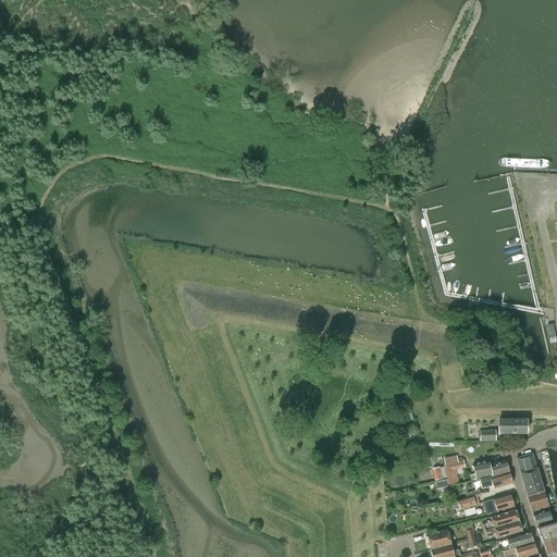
[(553,323),(547,324),(552,343),(556,342),(553,323)]
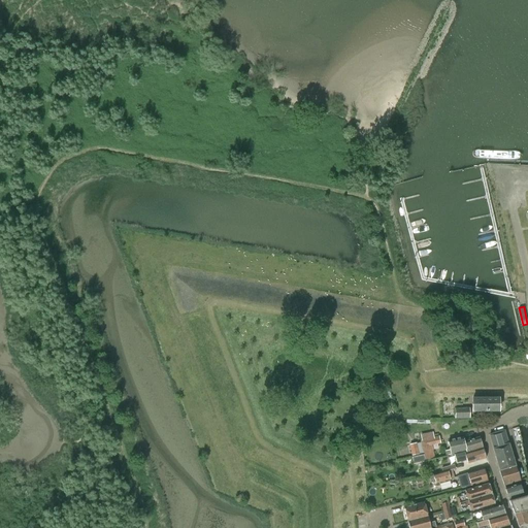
[(458,352),(450,352),(450,360),(458,360),(458,352)]
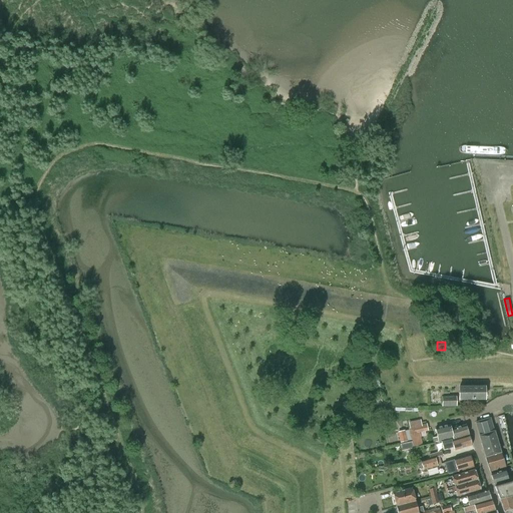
[(459,400),(485,400),(485,387),(459,387),(459,400)]
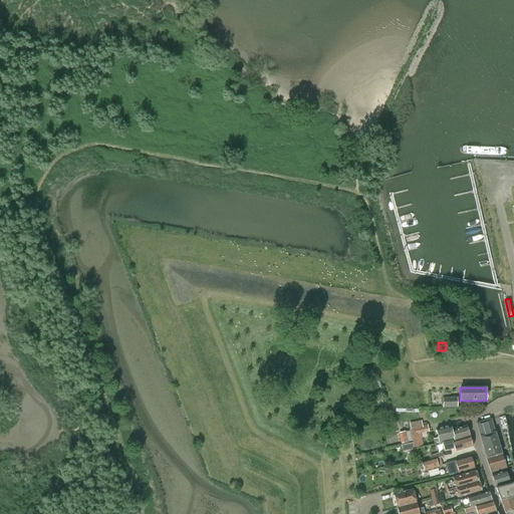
[(443,407),(457,407),(457,398),(443,398),(443,407)]
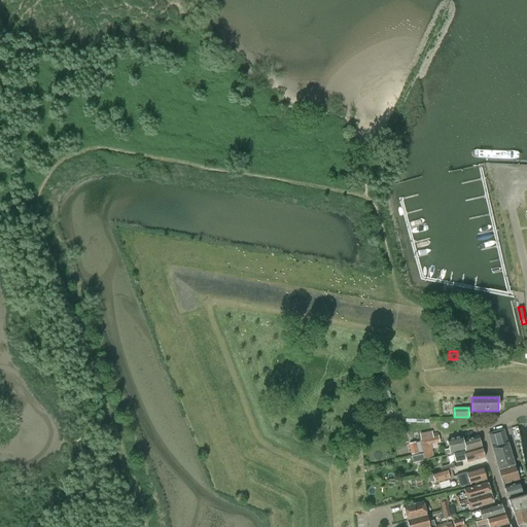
[(498,469),(514,465),(507,444),(503,429),(488,434),(492,448),(498,469)]
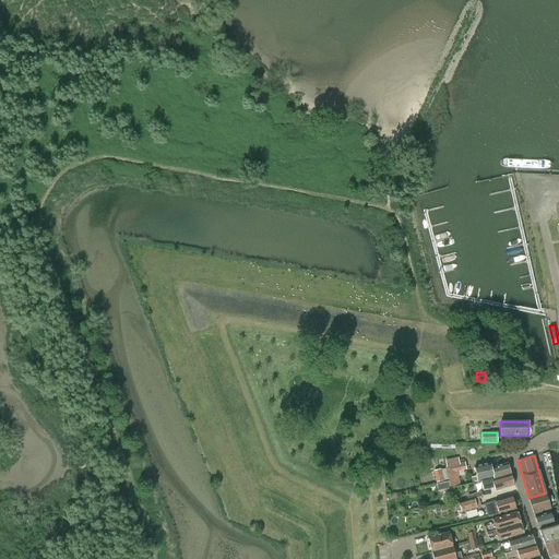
[(445,466),(444,466),(445,468),(448,480),(453,478),(452,472),(458,471),(463,470),(466,468),(465,462),(445,466)]
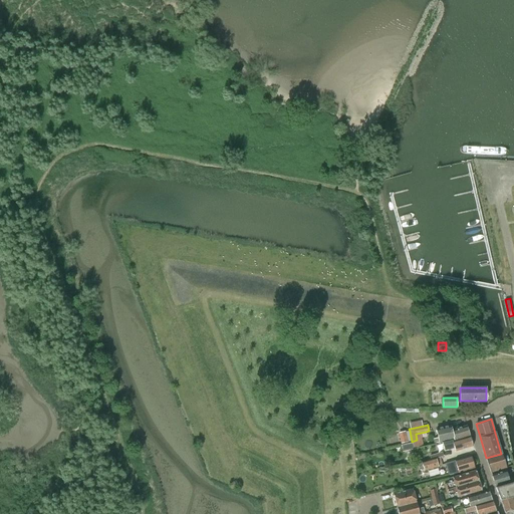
[(466,438),(470,437),(467,426),(452,431),(451,426),(436,430),(439,442),(442,442),(451,439),(454,438),(454,442),(463,439),(462,437),(466,436),(466,438)]
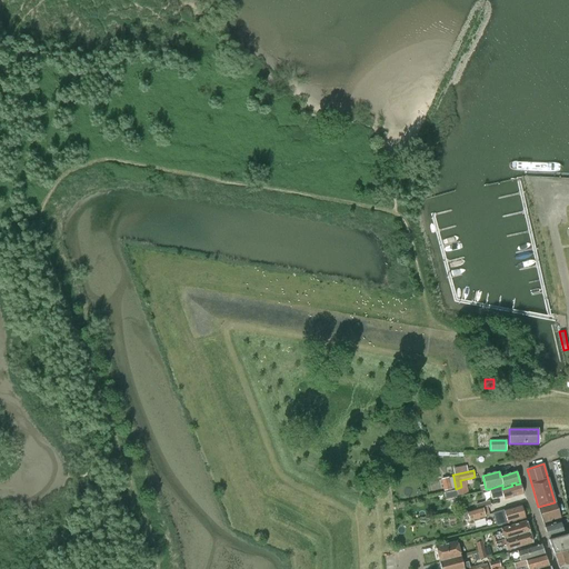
[(441,479),(445,491),(451,490),(449,478),(441,479)]
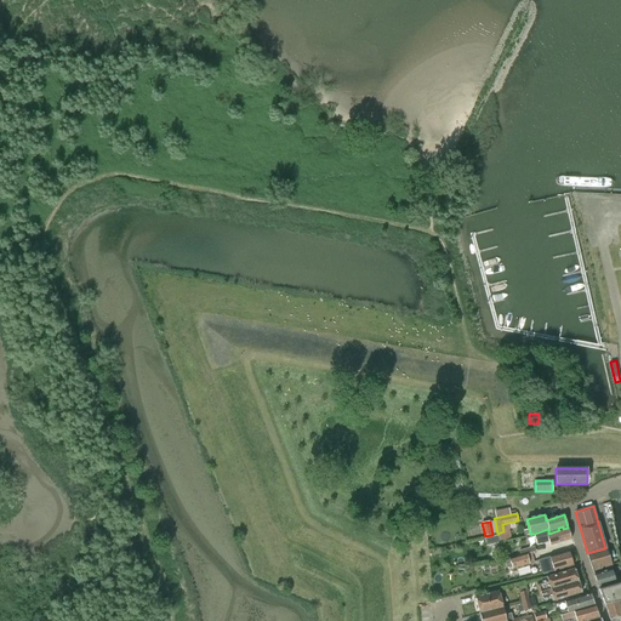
[(571,539),(568,528),(563,529),(563,527),(558,528),(559,530),(548,534),(548,529),(545,530),(534,534),(530,534),(533,540),(535,539),(536,545),(548,541),(550,545),(571,539)]
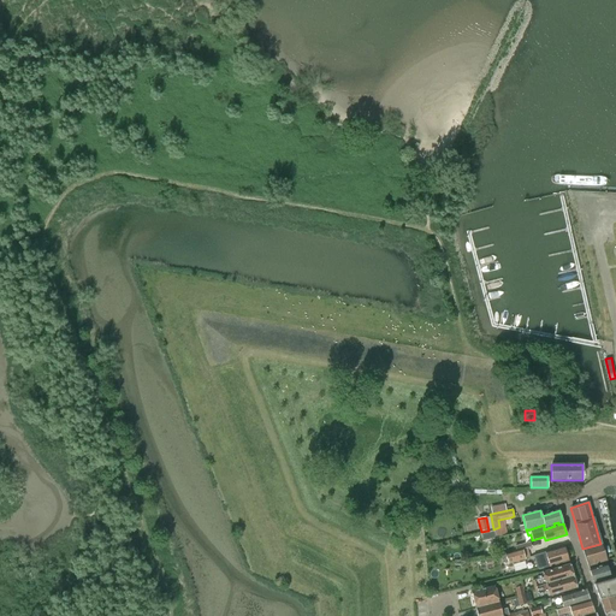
[(499,527),(493,529),(496,538),(508,535),(508,534),(505,527),(505,526),(499,527)]
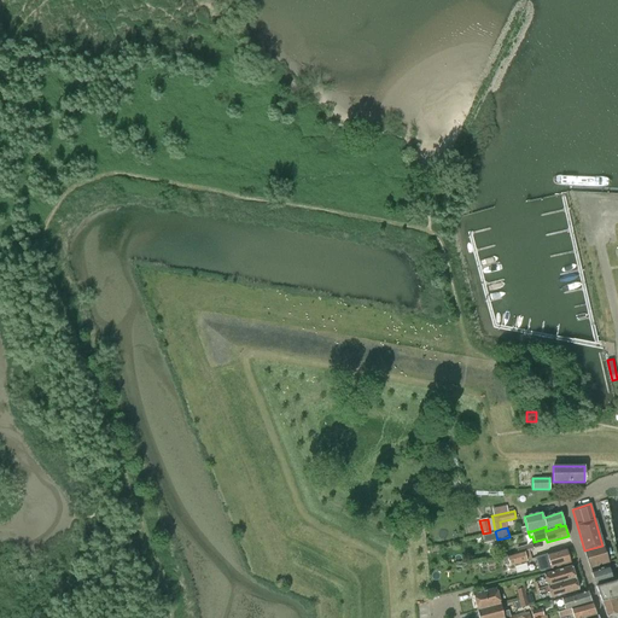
[(495,531),(482,535),(484,543),(497,540),(495,531)]
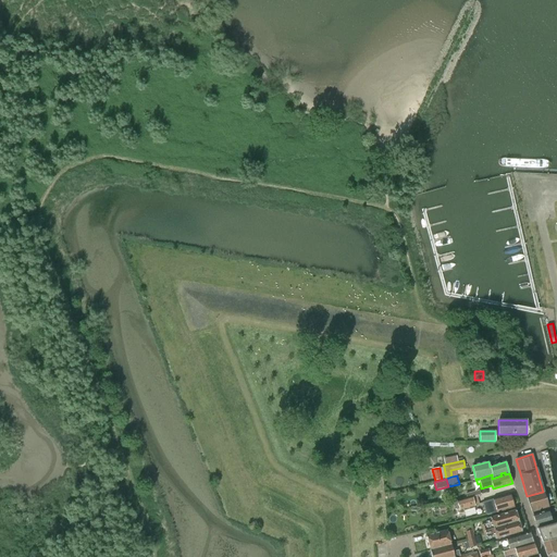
[(544,492),(527,497),(532,511),(539,509),(548,506),(544,492)]
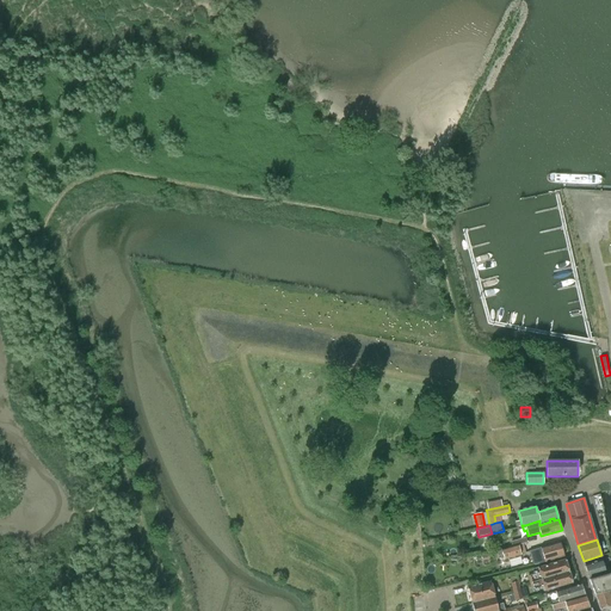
[(560,543),(529,551),(534,565),(544,562),(563,556),(560,543)]
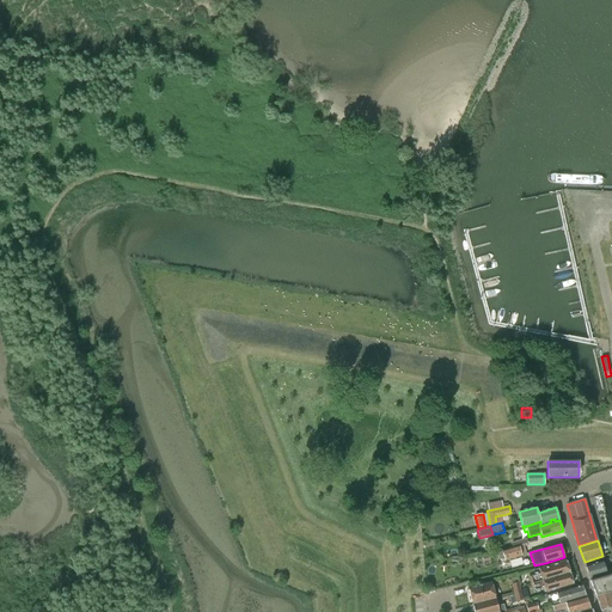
[(521,545),(505,550),(507,560),(524,555),(521,545)]
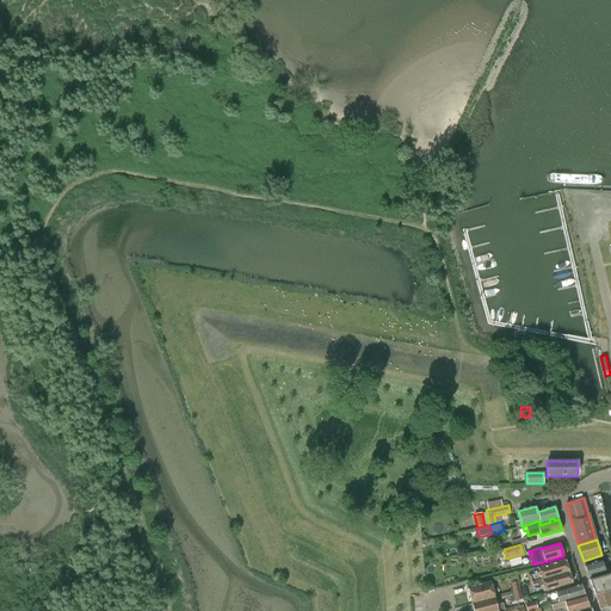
[(591,559),(584,561),(588,579),(606,574),(602,560),(592,563),(591,559)]
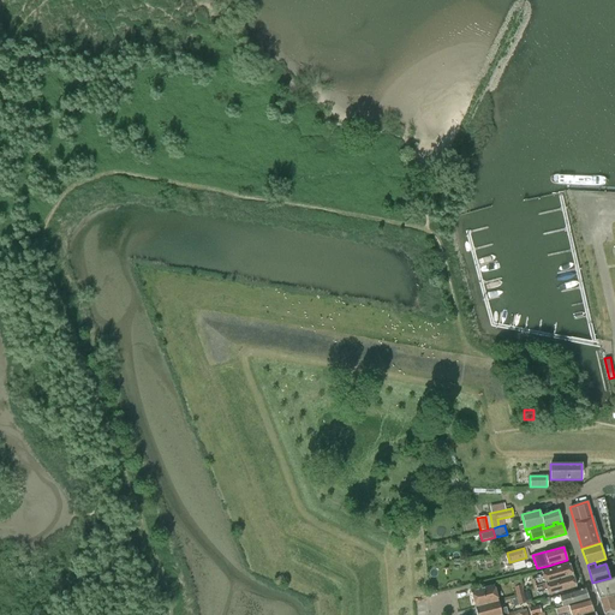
[(533,586),(573,575),(569,563),(542,572),(543,577),(531,580),(533,586)]
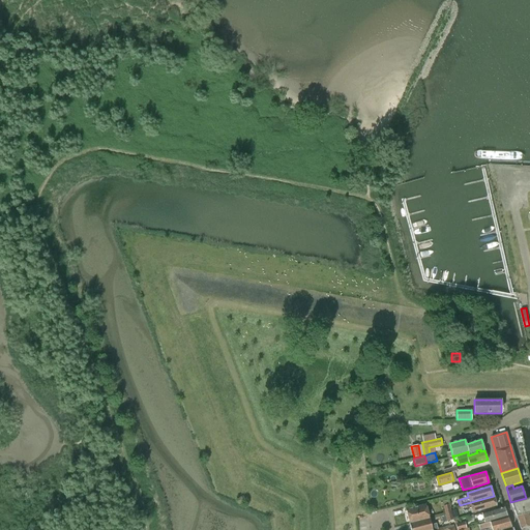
[(496,505),(494,496),(460,505),(462,511),(471,508),(473,512),(496,505)]
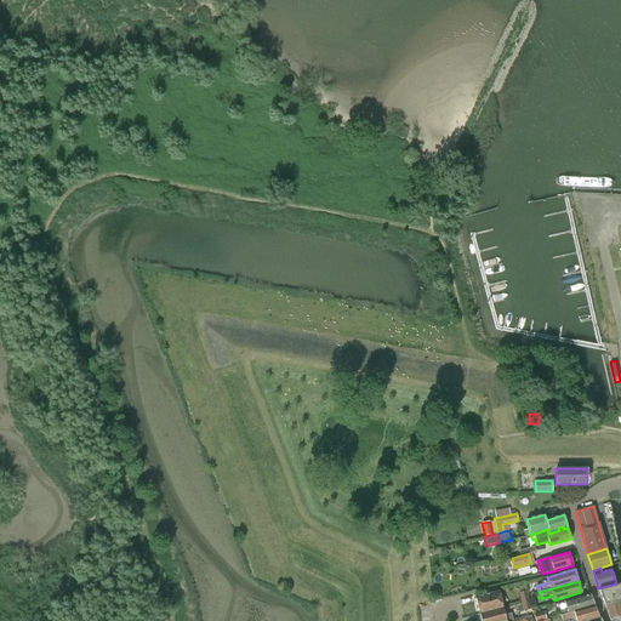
[(604,604),(620,600),(620,582),(599,590),(604,604)]
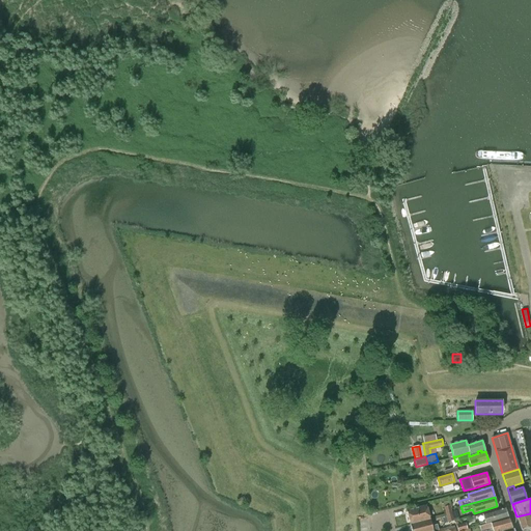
[(410,524),(430,519),(429,519),(426,505),(407,510),(410,524)]
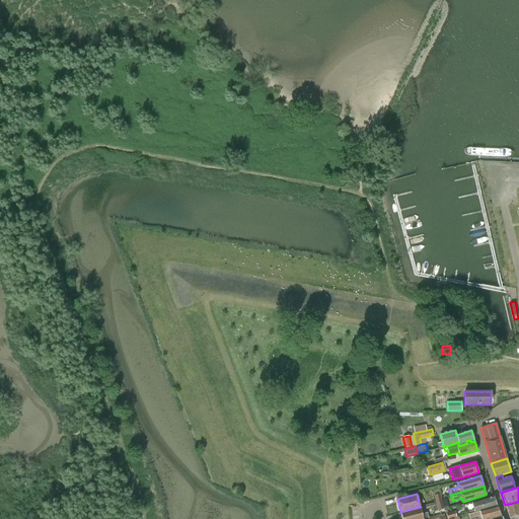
[(471,503),(474,512),(474,513),(497,506),(494,496),(471,503)]
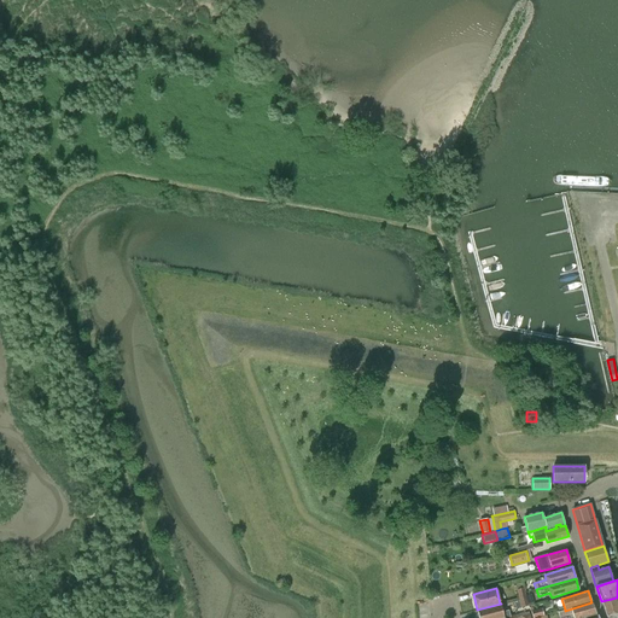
[(617,598),(601,601),(607,617),(617,613),(617,598)]
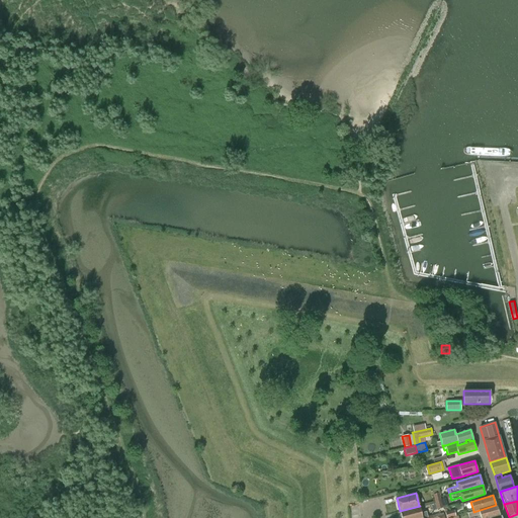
[(490,517),(500,515),(496,505),(473,512),(473,511),(467,513),(469,517),(480,514),(481,517),(490,517)]
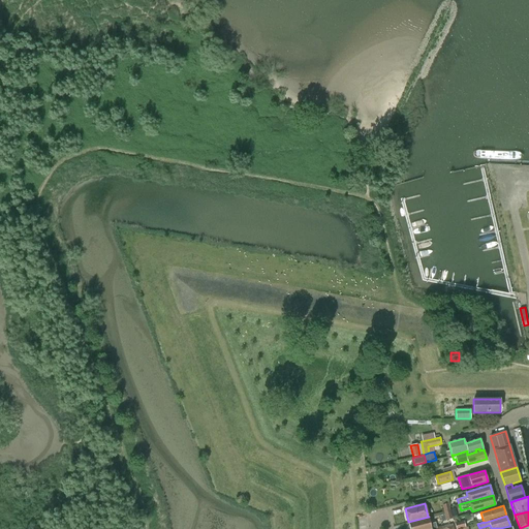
[(431,528),(429,517),(408,522),(408,523),(409,528),(431,528)]
